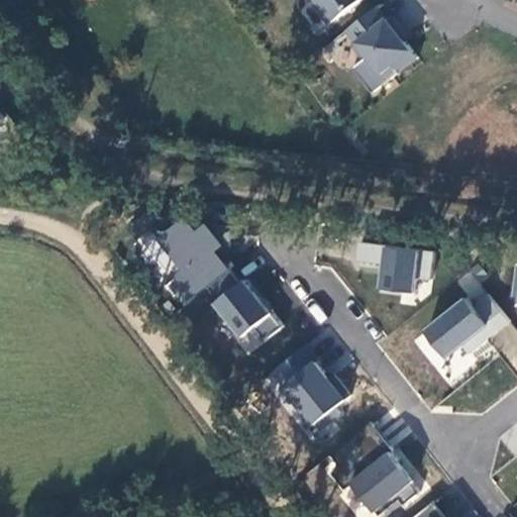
[(316,0),(325,12),(340,0),(316,0)]
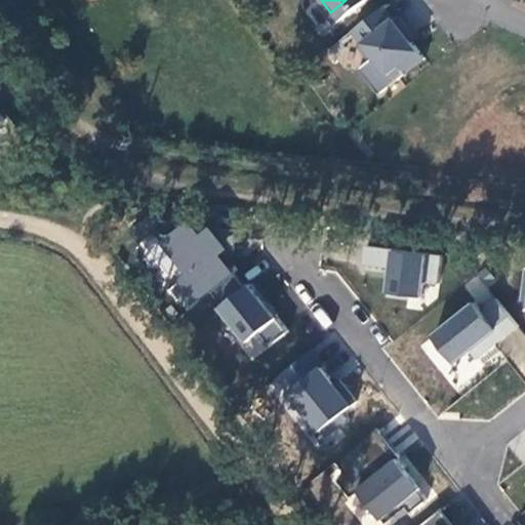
[(419,47),(400,23),(404,19),(392,4),(388,7),(381,0),(371,0),(347,19),(357,32),(354,34),(365,49),(369,46),(382,63),(394,53),(400,62),(419,47)]
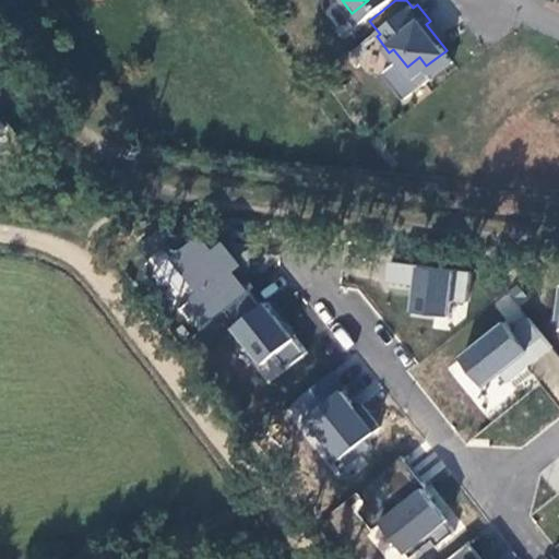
[(201,337),(221,322),(266,384),(304,356),(218,240),(207,248),(195,230),(147,265),(201,337)]
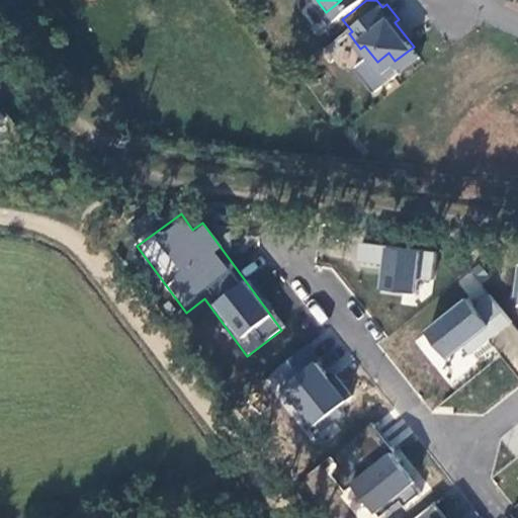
[(416,279),(431,280),(434,250),(357,243),(355,263),(379,266),(377,290),(415,294),(416,279)]
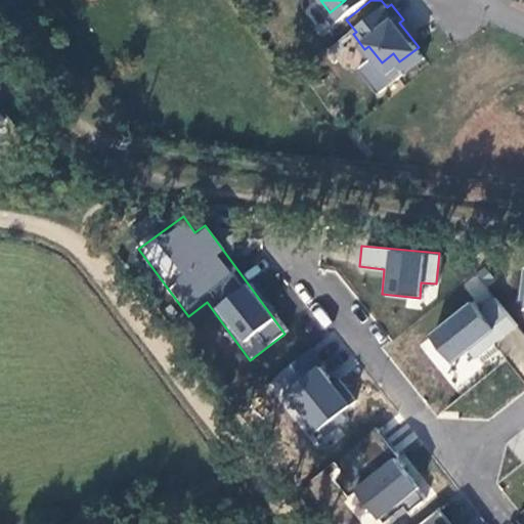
[(462,286),(471,296),(417,345),(441,372),(468,349),(477,359),(517,322),(473,274),(462,286)]
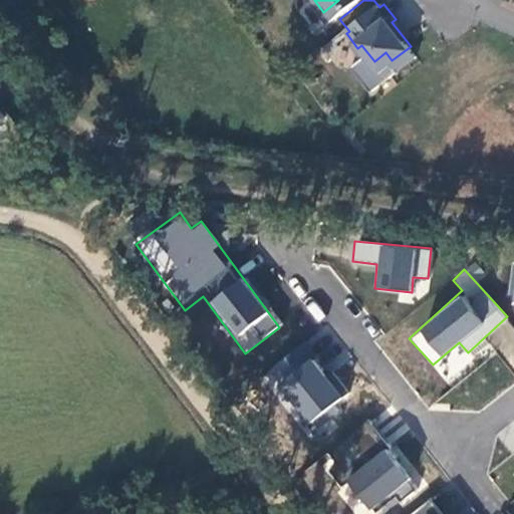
[(513,333),(504,322),(489,335),(513,365),(513,333)]
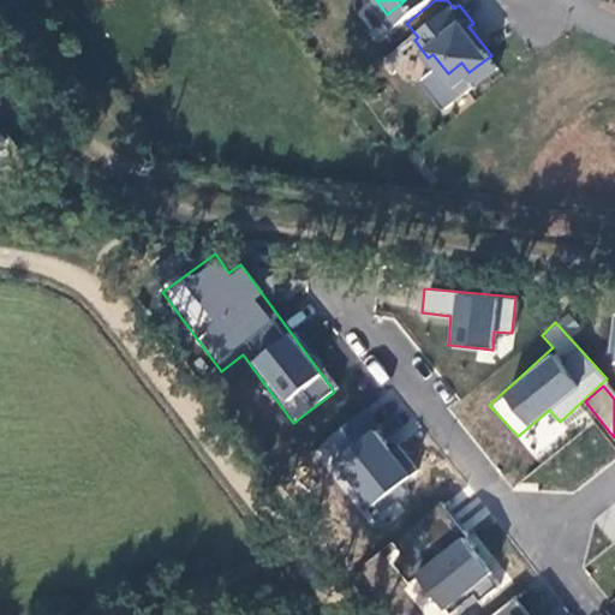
[(368,410),(316,446),(362,512),(413,475),(368,410)]
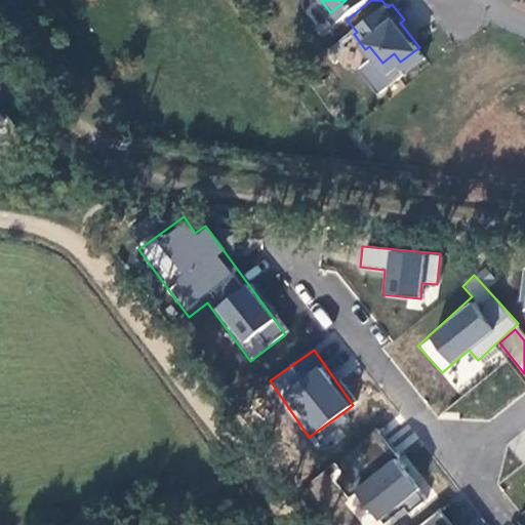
[(385,442),(376,431),(331,467),(378,524),(389,524),(432,490),(401,451),(415,439),(405,426),(385,442)]
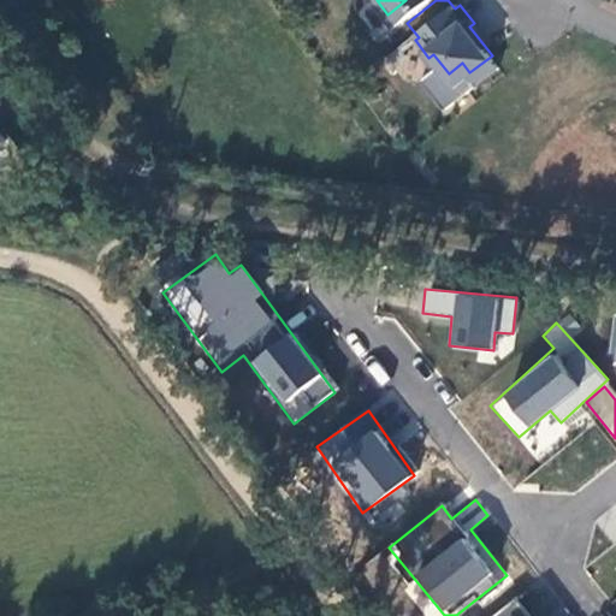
[(490,615),(531,615),(514,596),(490,615)]
